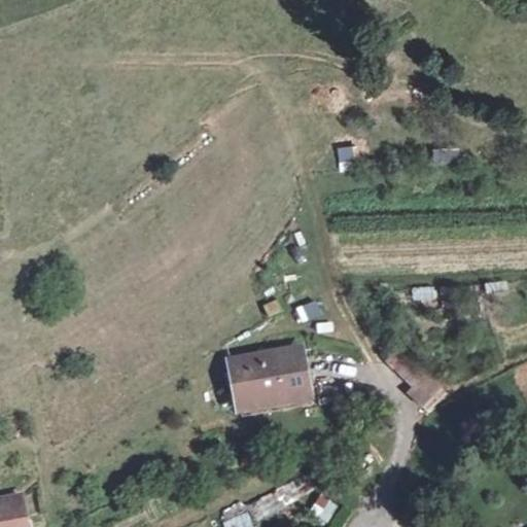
[(355,145),(337,147),(340,173),(358,171),(355,145)]
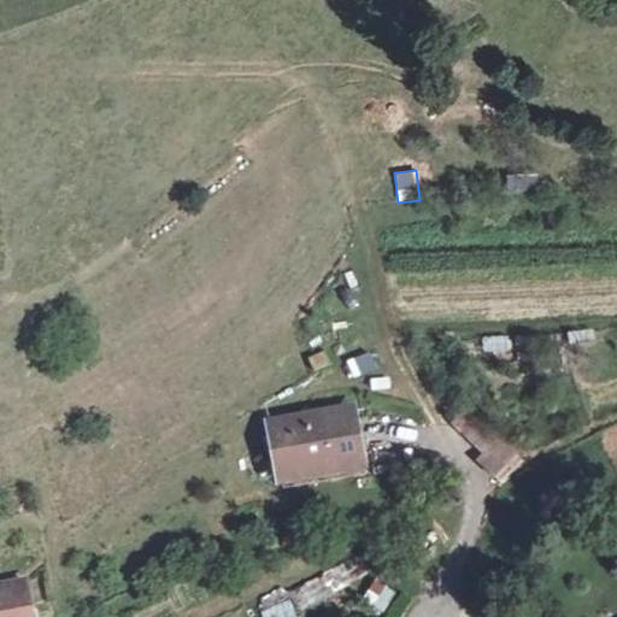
[(475,354),(509,353),(509,338),(474,339),(475,354)]
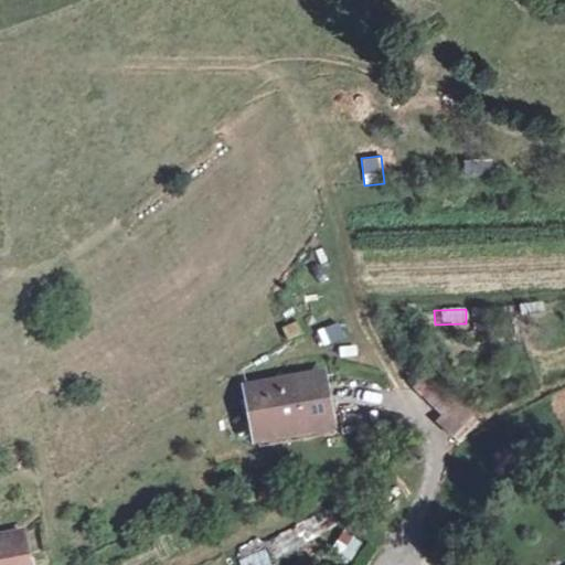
[(317,328),(320,345),(343,340),(339,323),(317,328)]
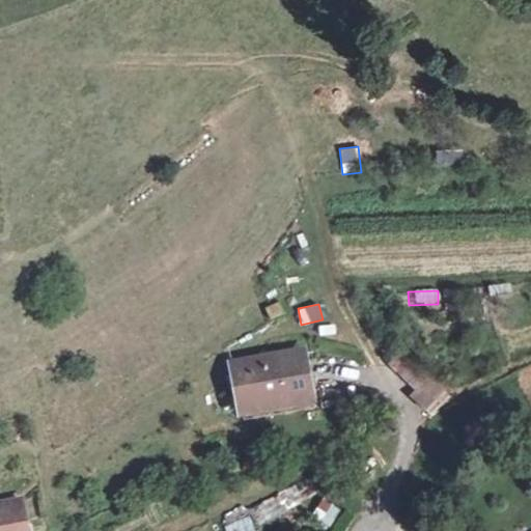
[(447,385),(407,345),(390,362),(416,392),(412,397),(424,409),(447,385)]
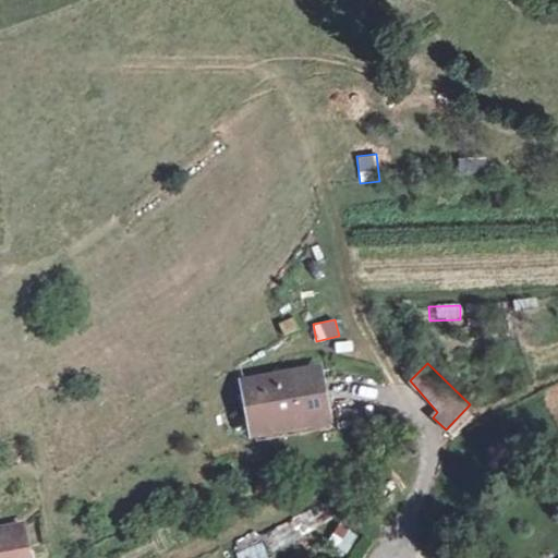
[(317,371),(246,384),(255,434),(326,421),(317,371)]
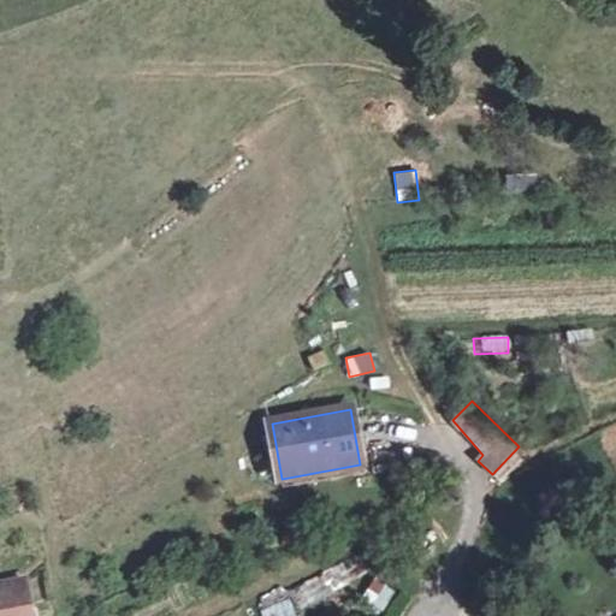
[(353,551),(339,570),(354,581),(367,561),(353,551)]
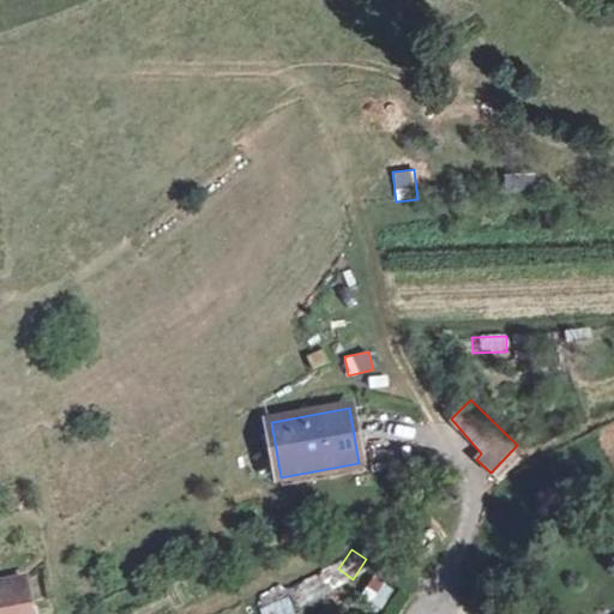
[(383,611),(393,588),(369,577),(359,601),(383,611)]
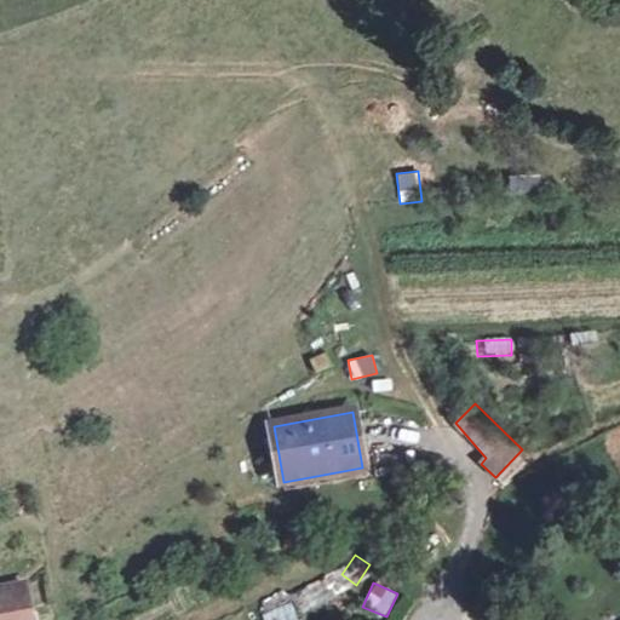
[(26,586),(0,590),(0,619),(26,619),(24,614),(30,613),(26,586)]
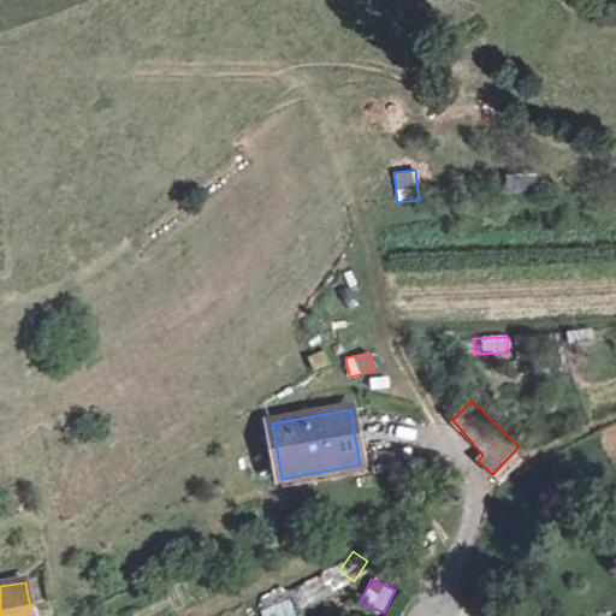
[(261,615),(296,615),(283,586),(254,599),(261,615)]
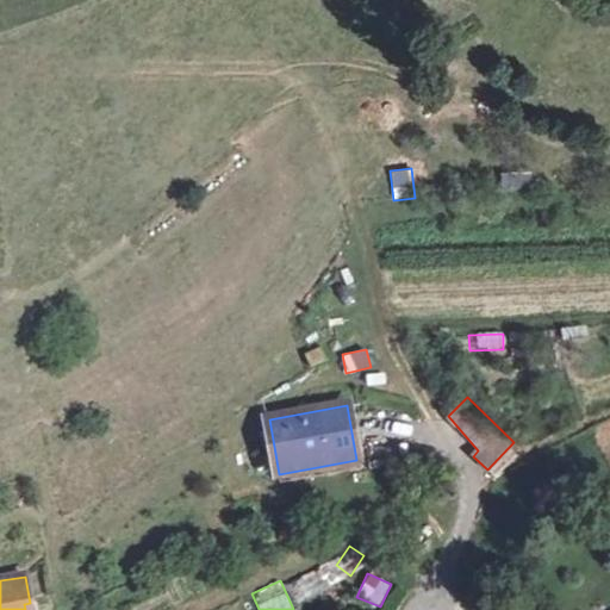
All buildings are outlined.
